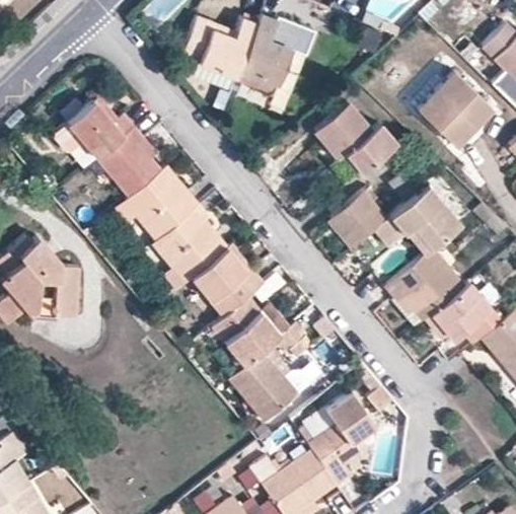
[(515,2),(514,1),(502,13),(509,19),(515,12),(515,2)]
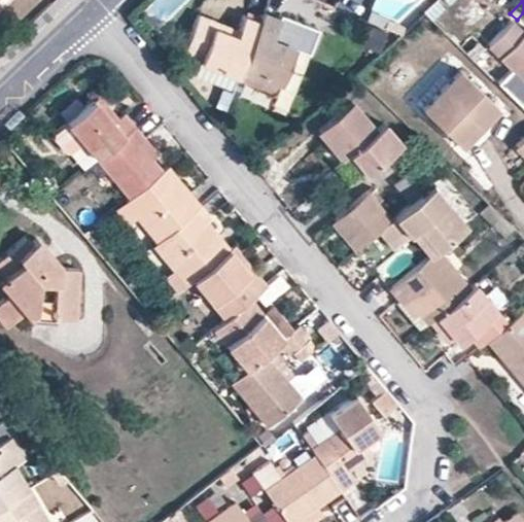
[(158,25),(146,10),(136,20),(148,33),(158,25)]
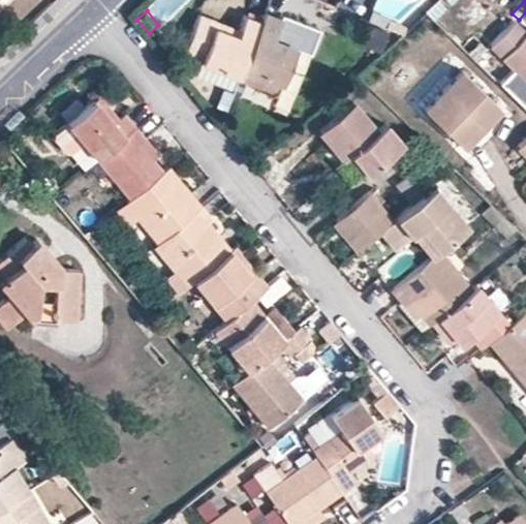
[(281,21),(266,14),(263,25),(277,31),(281,21)]
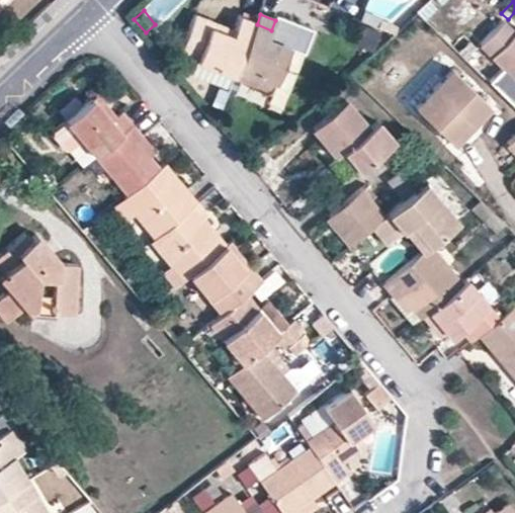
[(234,78),(235,79),(238,71),(257,24),(242,18),(237,32),(235,38),(210,29),(212,23),(196,16),(182,55),(198,61),(197,64),(234,78)]
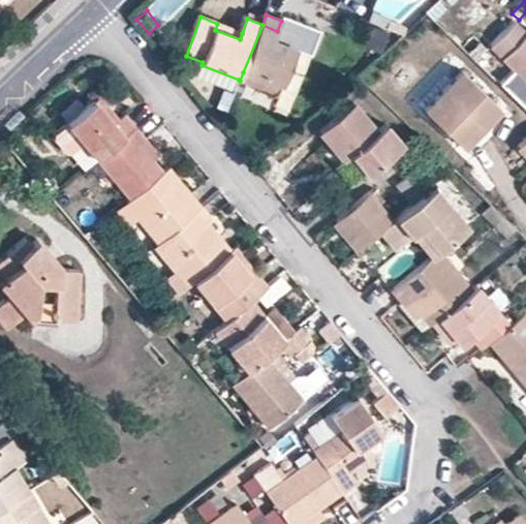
[(282,17),(281,21),(277,31),(274,40),(298,50),(311,55),(320,32),(282,17)]
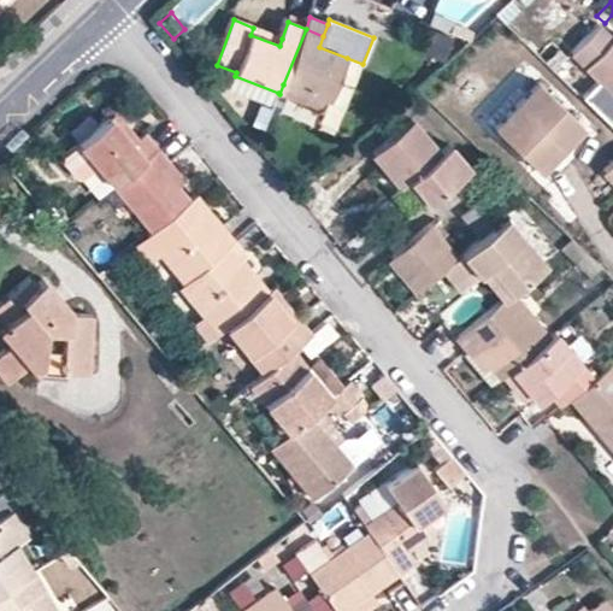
[(280,46),(282,39),(253,28),(251,35),(280,46)]
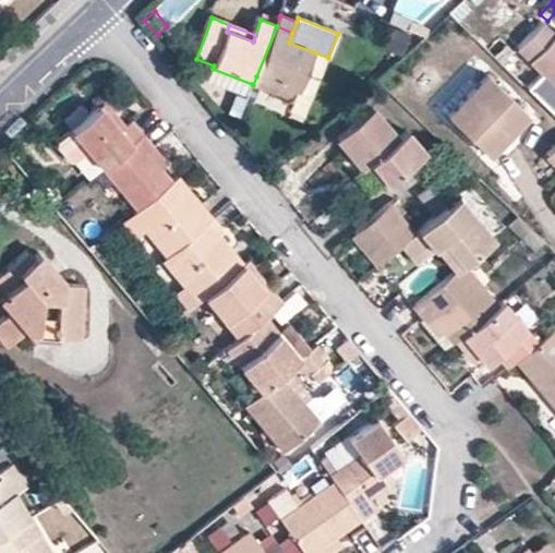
[(543,76),(554,86),(554,34),(545,25),(518,52),(543,76)]
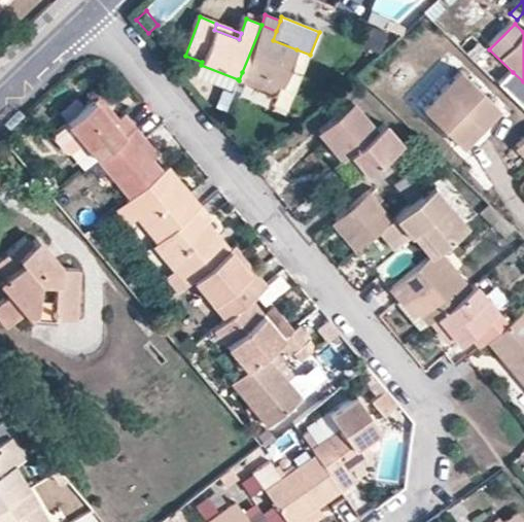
[(262,25),(242,72),(245,73),(281,88),(297,49),(273,40),(276,31),(262,25)]
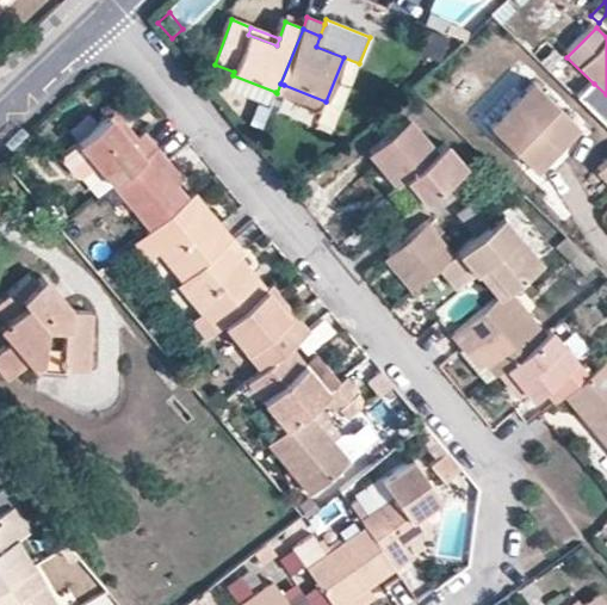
[(7,68),(1,73),(8,80),(13,75),(7,68)]
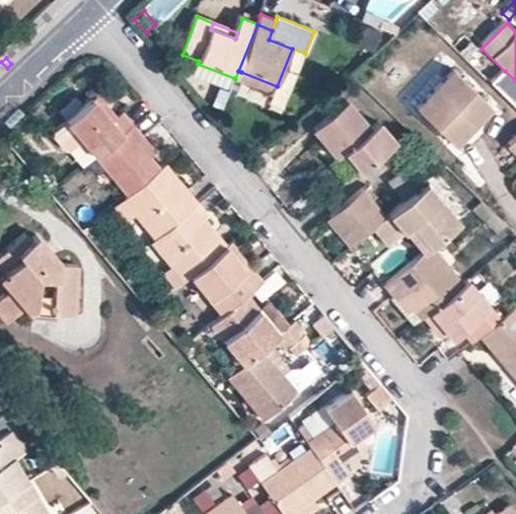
[(229,91),(234,78),(198,64),(193,77),(229,91)]
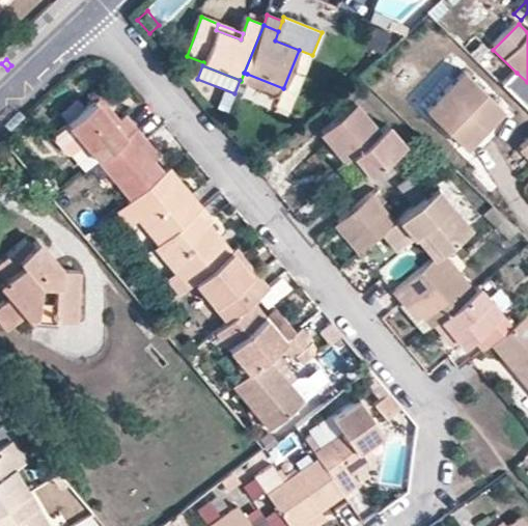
[(502,87),(527,111),(527,82),(517,73),(502,87)]
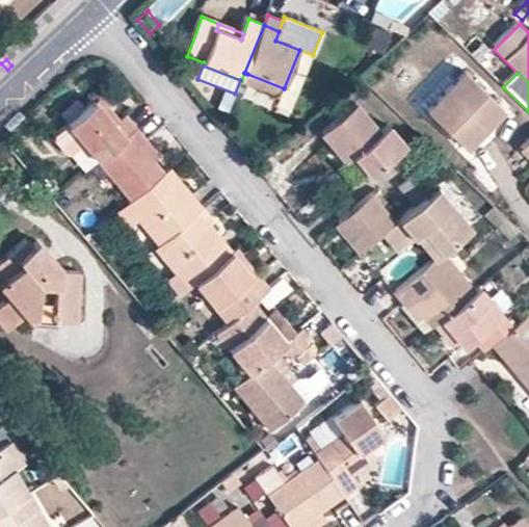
[(284,88),(247,74),(244,84),(281,98),(284,88)]
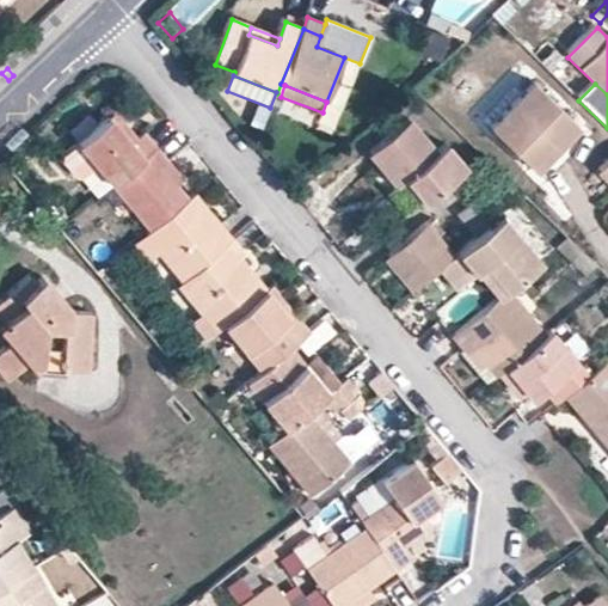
[(581,130),(534,85),(492,129),(538,173),(581,130)]
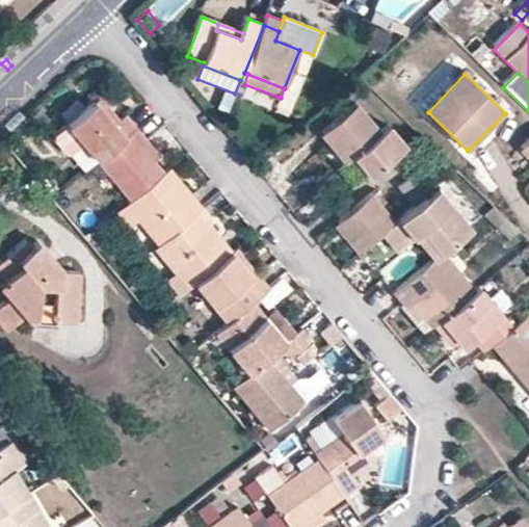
[(102,100),(97,104),(115,128),(122,123),(102,100)]
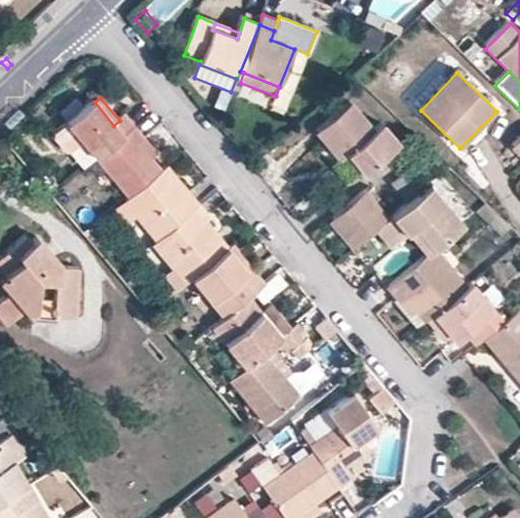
[(85,145),(98,160),(135,130),(124,118),(120,121),(113,126),(95,102),(67,125),(85,145)]
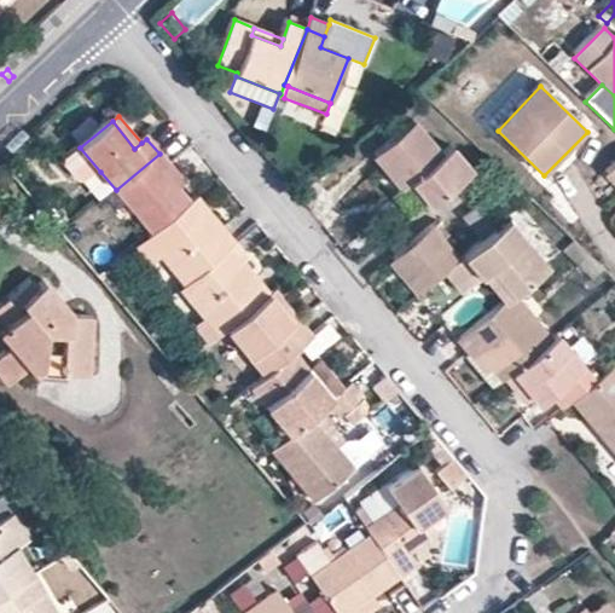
[(412,185),(430,207),(473,172),(452,149),(444,157),(416,125),(375,158),(402,192),(412,185)]
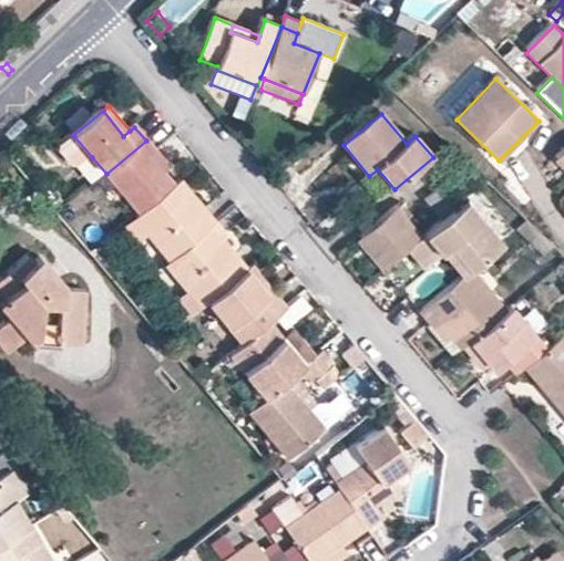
[(92,157),(73,135),(59,149),(59,155),(71,170),(77,170),(92,157)]
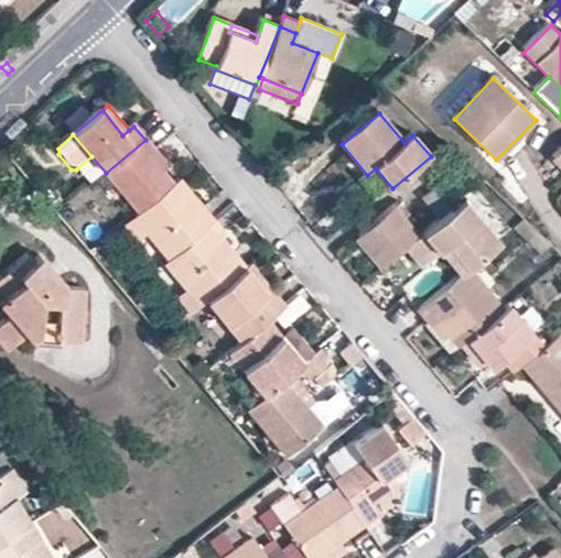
[(146,140),(106,173),(141,215),(175,186),(164,173),(151,157),(155,152),(146,140)]
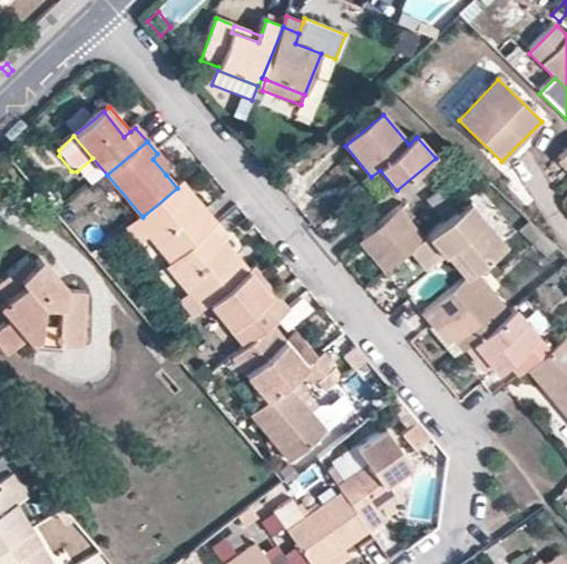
[(173,170),(157,154),(153,159),(166,175),(173,170)]
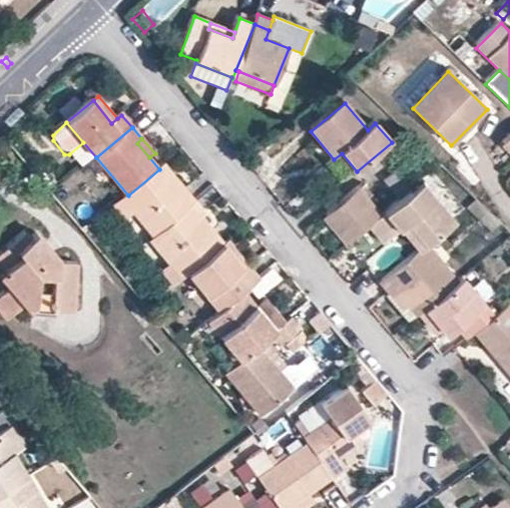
[(128,195),(114,207),(125,221),(135,214),(154,238),(196,203),(164,164),(159,169),(128,195)]
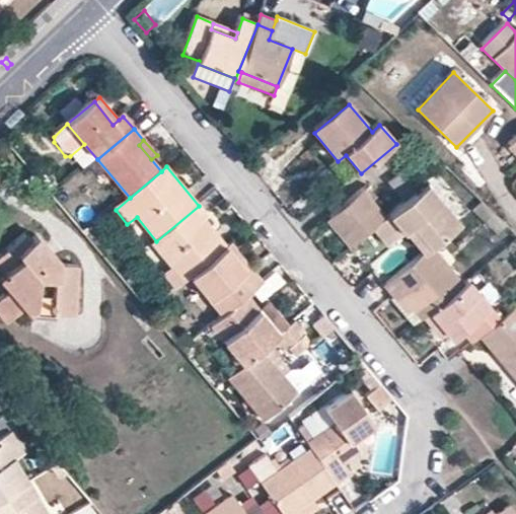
[(389,185),(404,204),(418,193),(402,173),(389,185)]
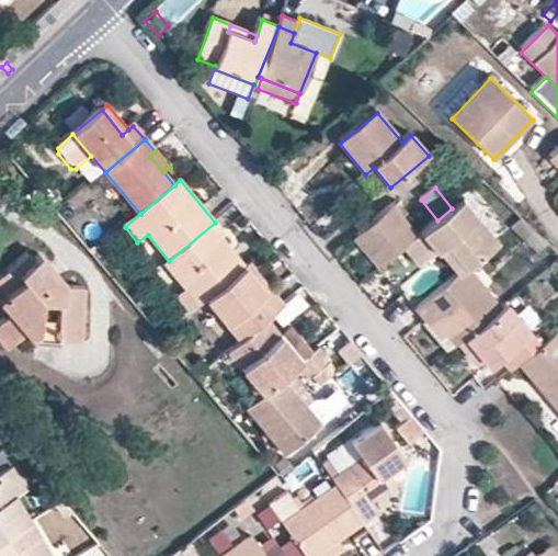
[(418,237),(403,249),(420,268),(439,252),(457,274),(465,268),(497,241),(462,200),(452,208),(437,220),(418,237)]
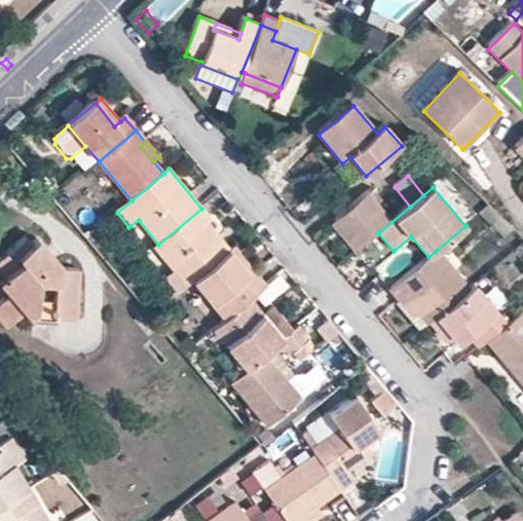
[(332,224),(356,252),(378,233),(391,222),(368,194),(332,224)]
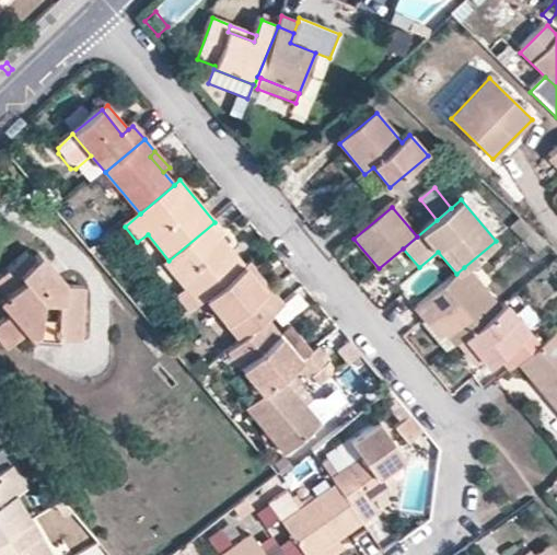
[(215,222),(169,261),(164,264),(186,290),(177,297),(190,313),(207,301),(246,268),(221,240),(225,235),(215,222)]
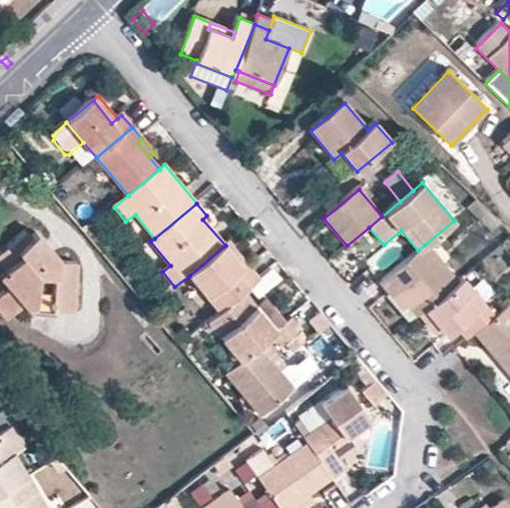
[(490,229),(497,221),(491,215),(483,223),(490,229)]
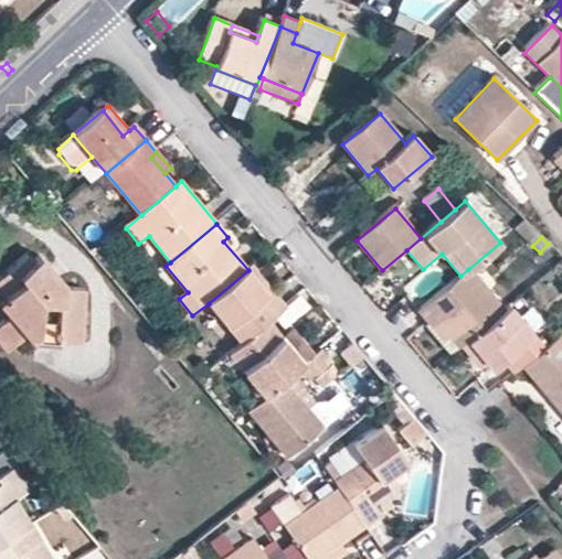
[(98,254),(96,257),(107,271),(110,268),(98,254)]
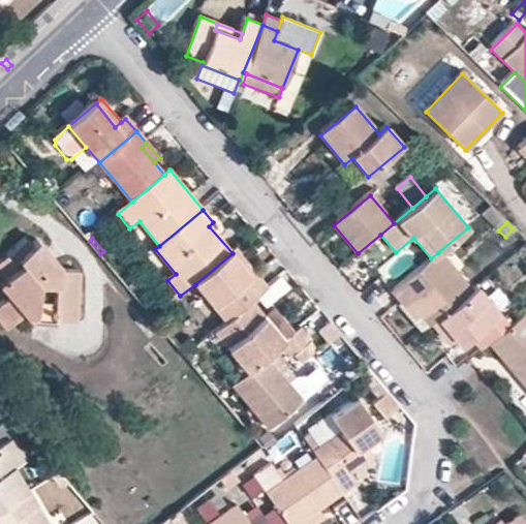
[(75,324),(80,273),(61,273),(61,268),(38,242),(33,247),(27,240),(0,262),(0,277),(3,280),(0,283),(0,284),(11,297),(0,306),(0,320),(7,330),(25,314),(33,325),(56,326),(56,322),(75,324)]
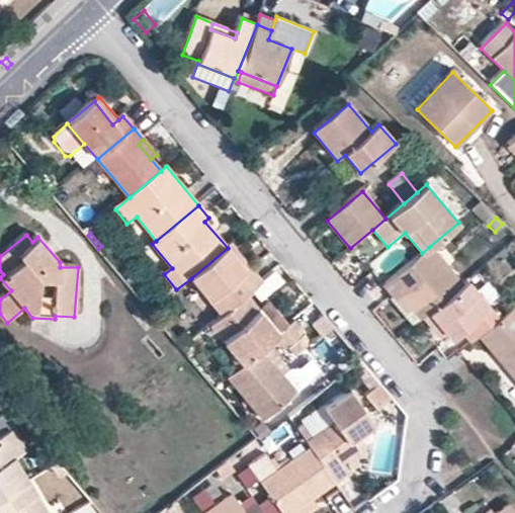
[(232,245),(228,248),(246,270),(250,266),(232,245)]
